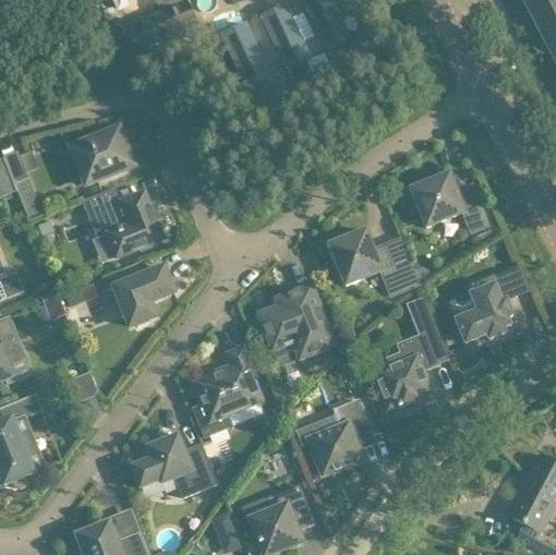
[(121,0),(125,9),(143,0),(121,0)]
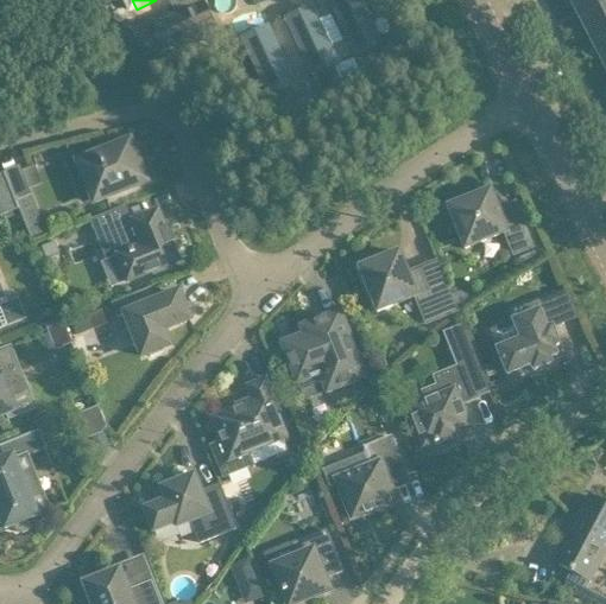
[(341,0),(336,2),(363,63),(395,50),(371,0),(341,0)]
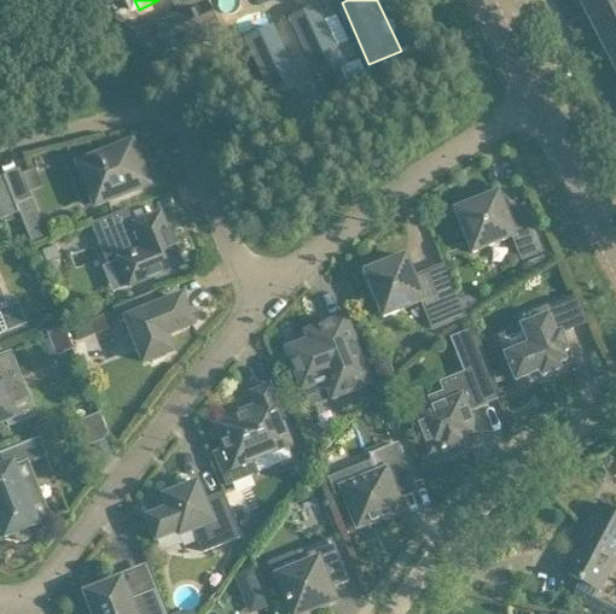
[(582,0),(591,17),(615,3),(615,0),(582,0)]
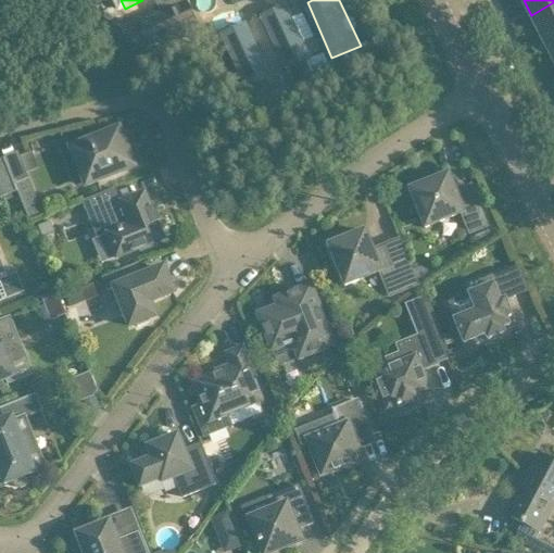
[(125,26),(136,50),(189,26),(178,1),(125,26)]
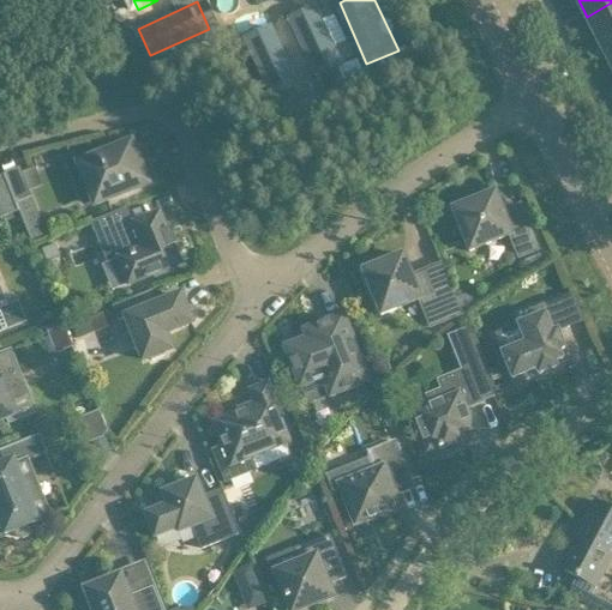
[(600,42),(611,35),(611,2),(587,17),(600,42)]
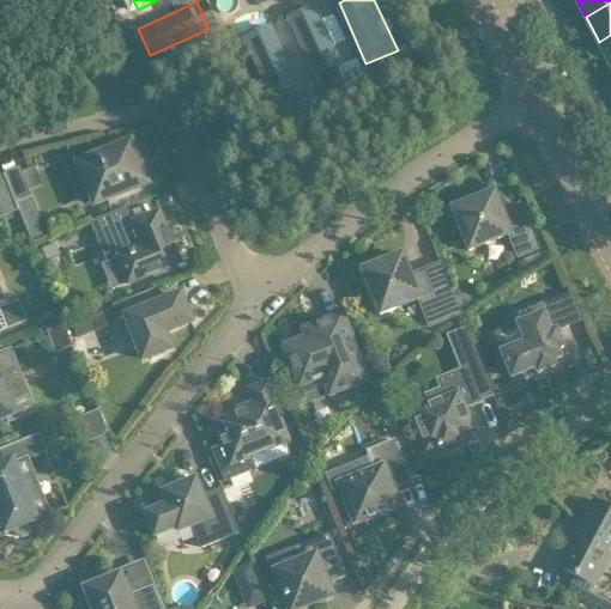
[(297,24),(324,81),(355,67),(327,10),(297,24)]
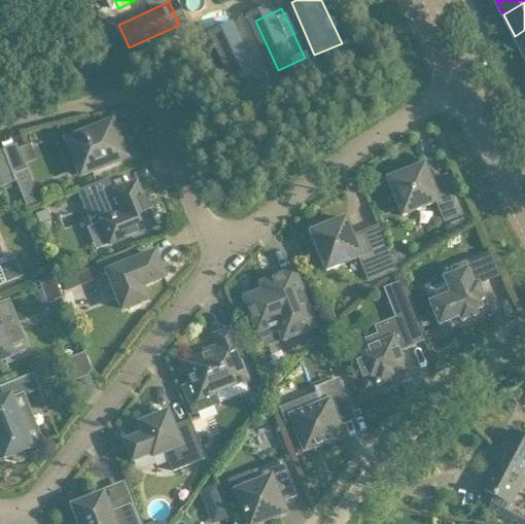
[(98,24),(97,24),(110,51),(114,61),(115,61),(126,56),(108,19),(98,24)]
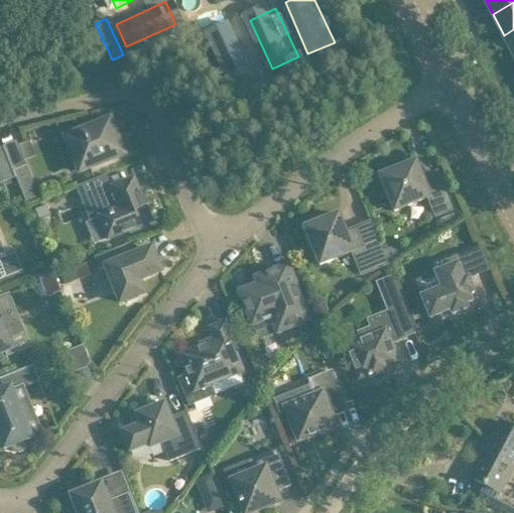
[(227,31),(250,83),(265,76),(242,24),(227,31)]
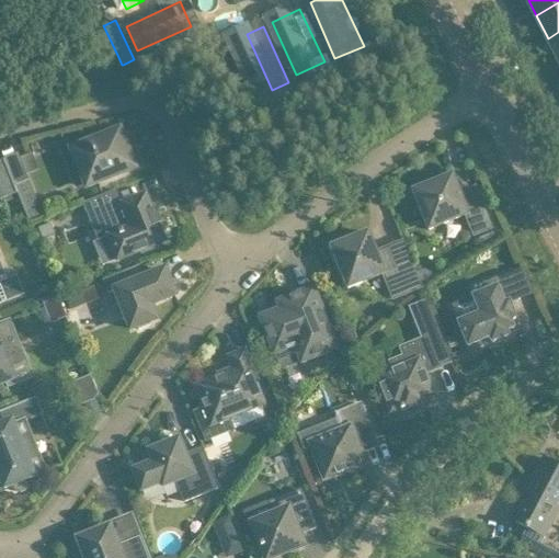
[(558,59),(558,32),(548,38),(558,59)]
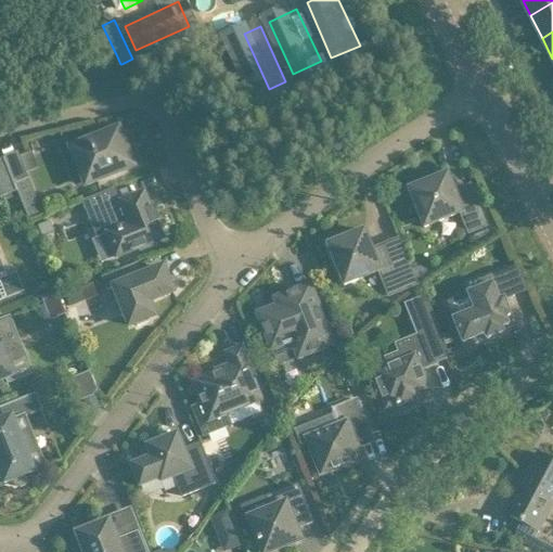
[(345,56),(326,65),(332,77),(350,68),(345,56)]
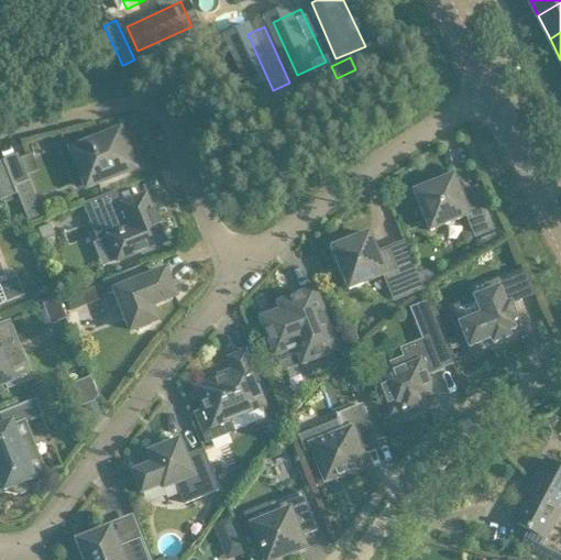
[(331,66),(314,74),(319,86),(337,78),(331,66)]
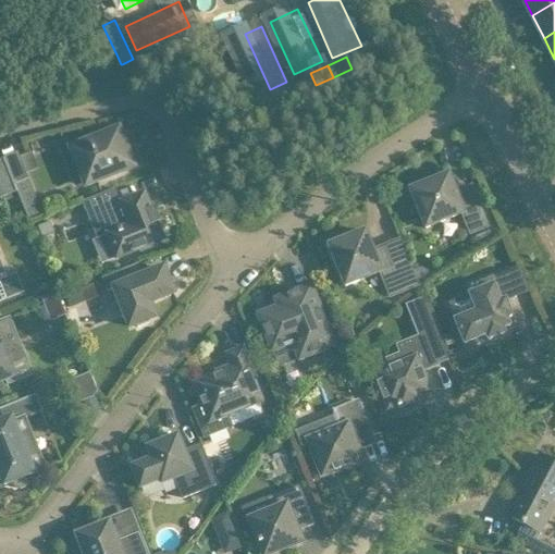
[(268,93),(250,100),(256,112),(272,105),(273,105),(268,93)]
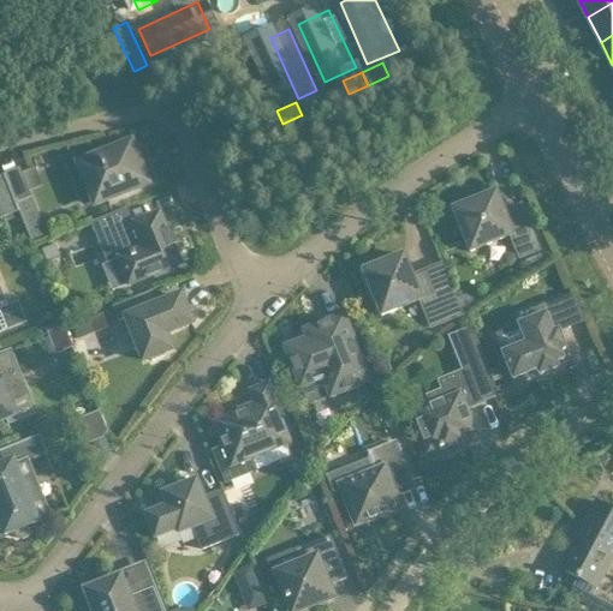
[(138,163),(130,141),(106,150),(103,144),(63,153),(63,154),(64,154),(69,168),(78,163),(94,202),(138,184),(138,185),(153,179),(146,161),(138,163)]
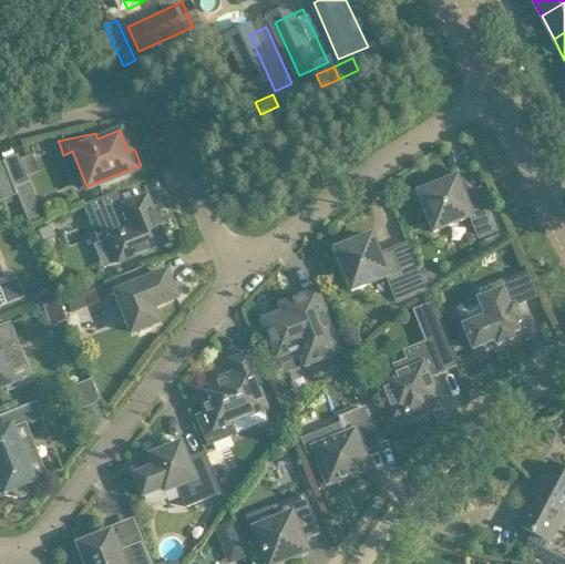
[(1,160),(0,160),(0,196),(13,192),(14,193),(16,192),(12,185),(10,178),(2,159),(1,159),(1,160)]
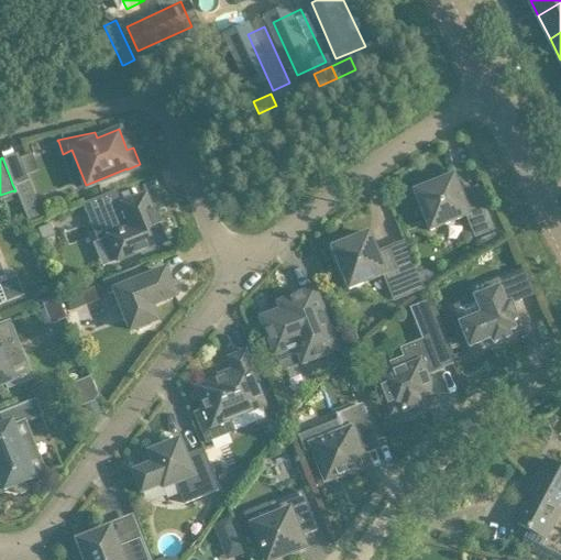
[(461,194),(452,173),(413,188),(429,228),(466,212),(474,233),(491,227),(475,188),(461,194)]
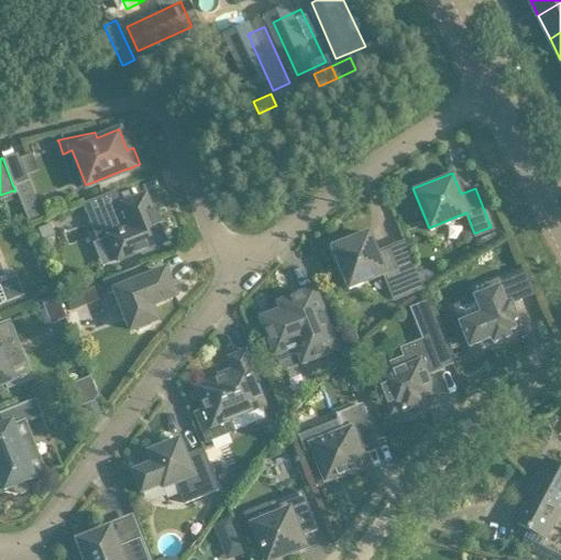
[(36,205),(25,178),(12,184),(15,190),(23,210),(36,205)]
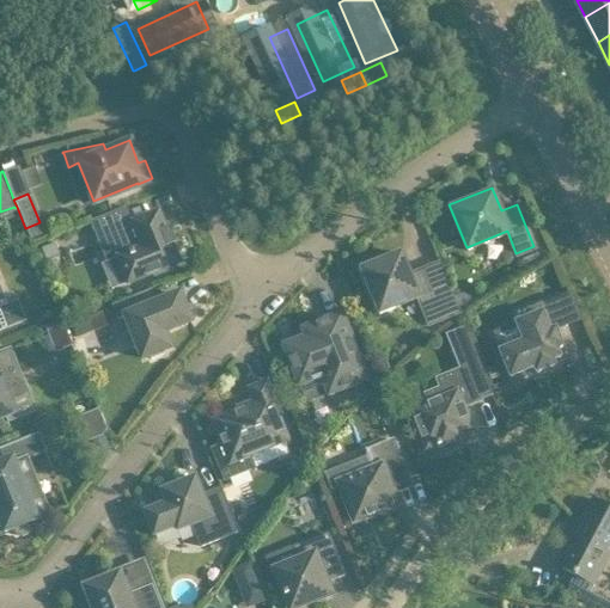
[(103,213),(87,219),(99,246),(110,241),(116,255),(127,281),(152,270),(152,272),(171,265),(170,263),(177,260),(170,241),(174,240),(168,226),(164,227),(157,209),(132,220),(124,204),(103,213)]
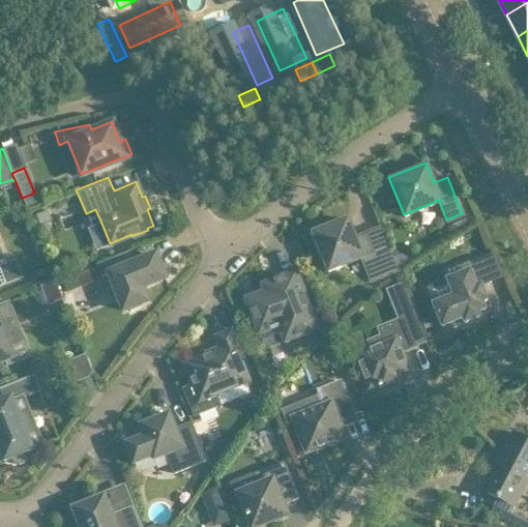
[(46,208),(34,213),(38,224),(50,218),(46,208)]
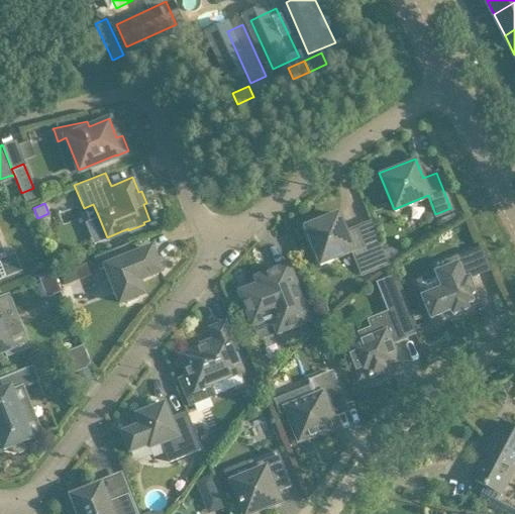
[(345,232),(337,212),(304,225),(319,264),(351,250),(361,273),(386,263),(386,264),(388,263),(386,259),(382,248),(378,237),(365,243),(358,227),(345,232)]
